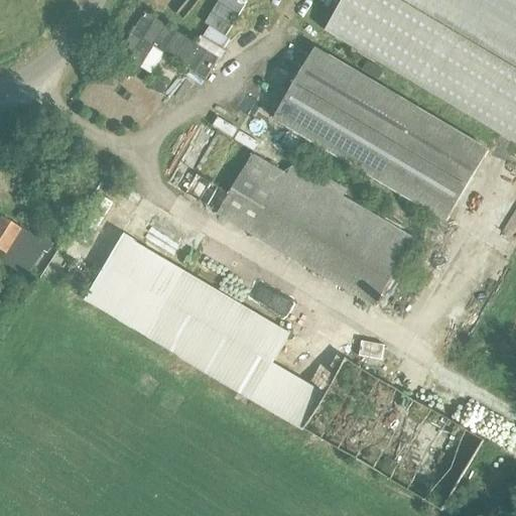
[(145,14),(119,55),(151,76),(164,54),(206,80),(219,59),(222,60),(227,51),(224,50),(230,40),(226,37),(248,0),(219,0),(205,24),(209,27),(203,37),(201,36),(196,44),(145,14)]
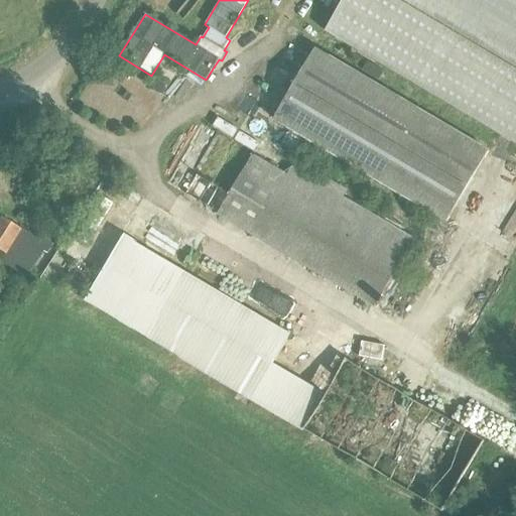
[(196,0),(211,10),(217,0),(196,0)]
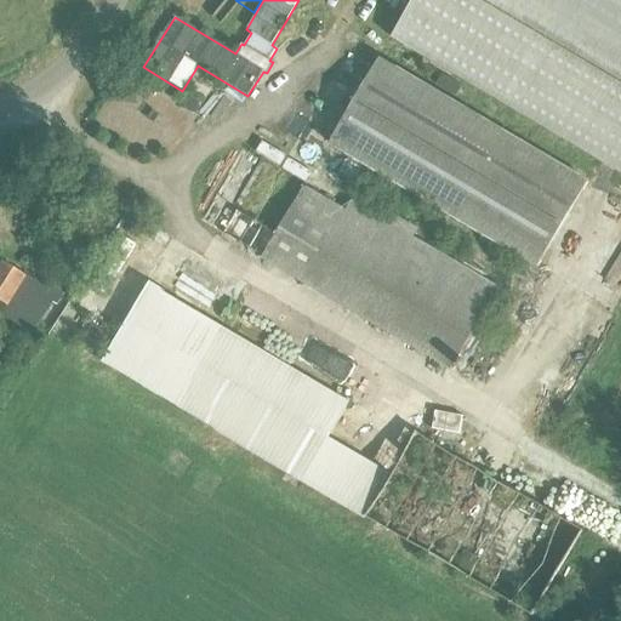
[(620,0),(414,0),(392,38),(620,172),(620,0)]
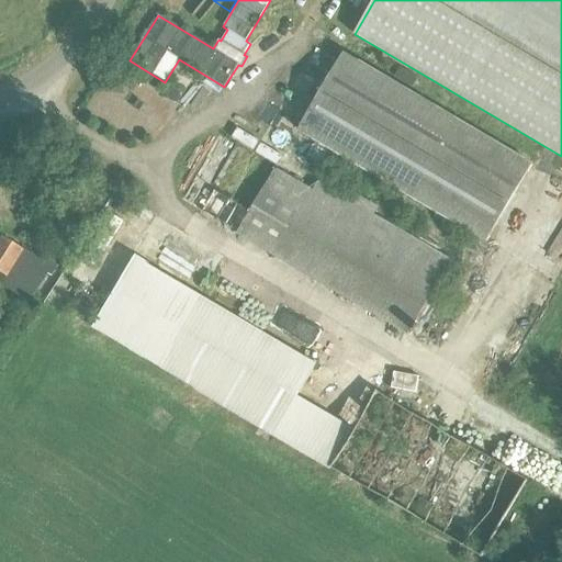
[(532,165),(345,53),(298,132),(486,243),(532,165)]
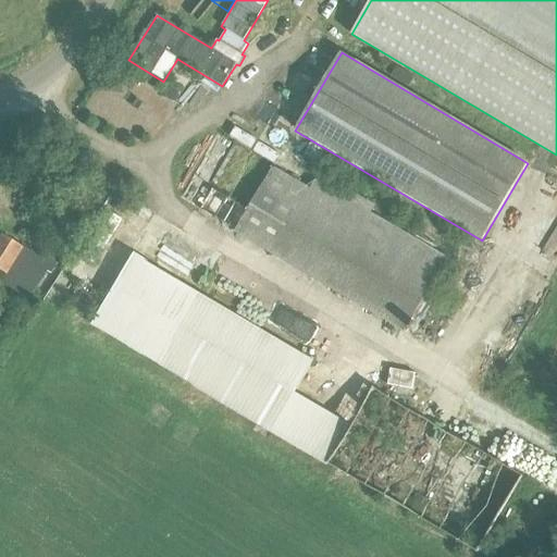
[(239,124),(234,135),(258,146),(262,134),(239,124)]
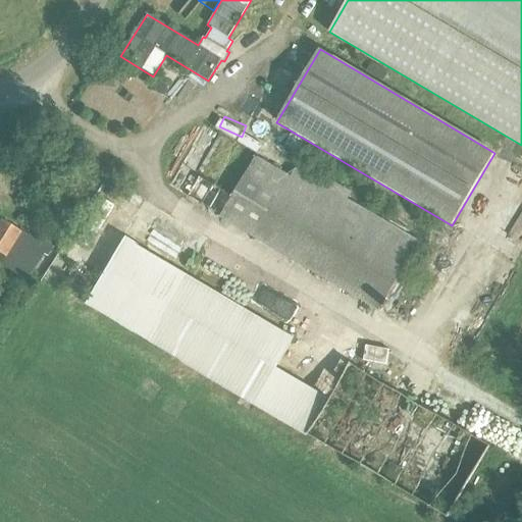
[(246,131),(242,140),(262,149),(266,140),(246,131)]
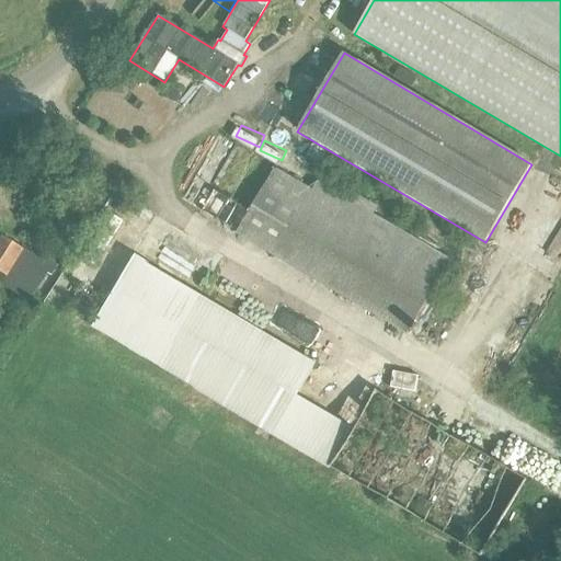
[(275,169),(238,232),(409,333),(453,261),(374,215),(378,207),(322,174),(312,191),(275,169)]
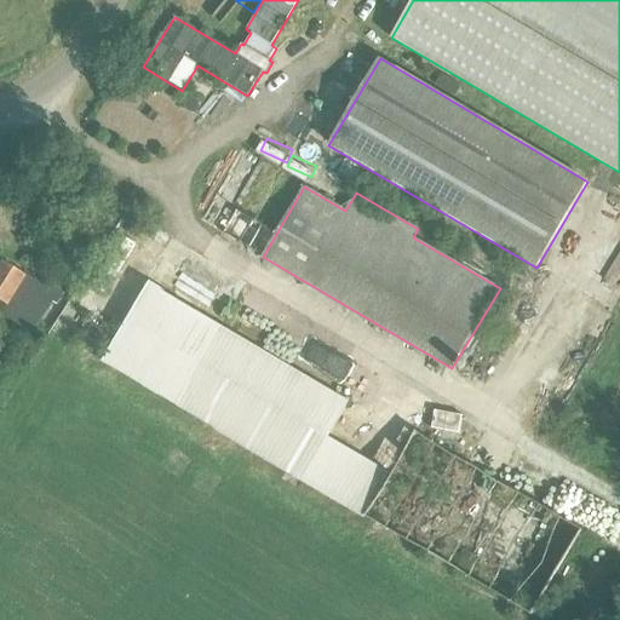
[(75,252),(55,285),(70,294),(91,262),(75,252)]
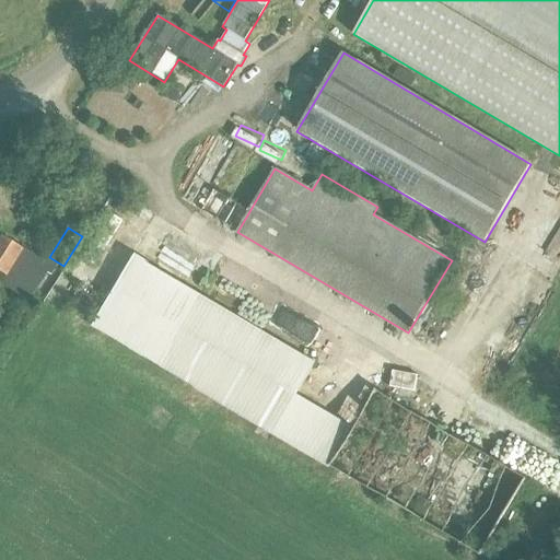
[(0,284),(23,300),(26,293),(31,296),(46,272),(50,276),(57,265),(43,256),(41,259),(22,248),(21,249),(0,236),(0,284)]
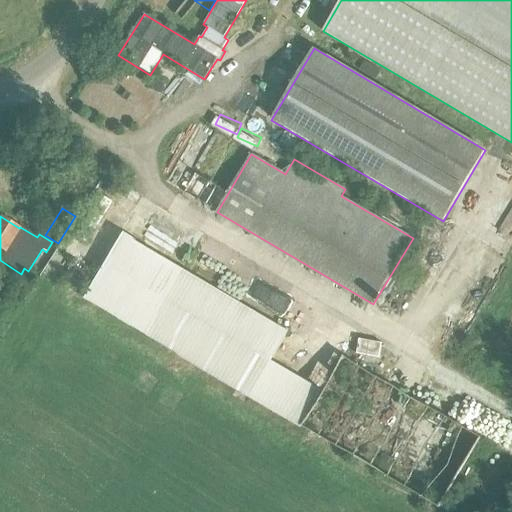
[(121,233),(82,299),(301,428),(323,391),(272,362),(289,332),(121,233)]
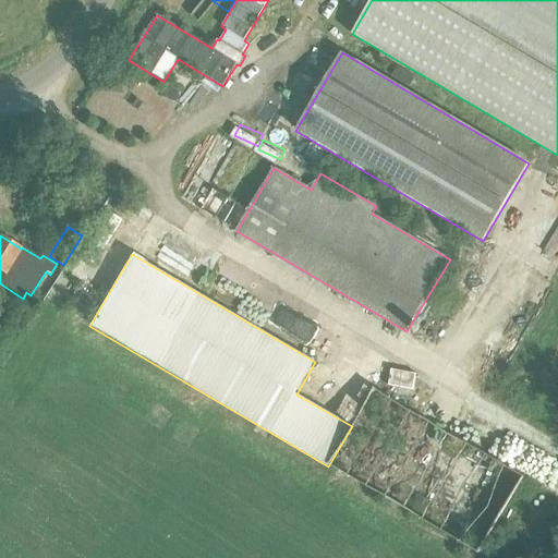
[(249,305),(258,274),(229,264),(219,295),(249,305)]
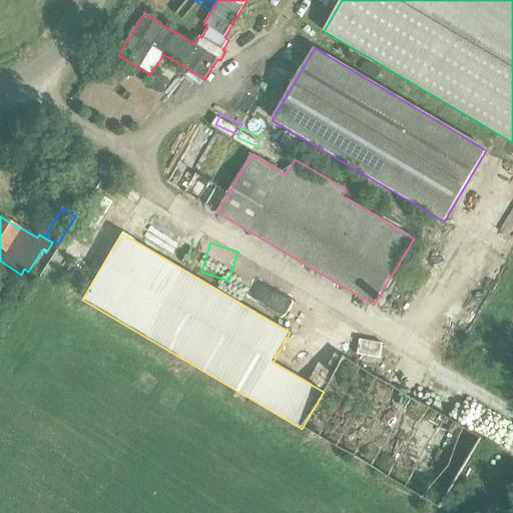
[(0,512),(12,512),(14,506),(0,502),(0,512)]
